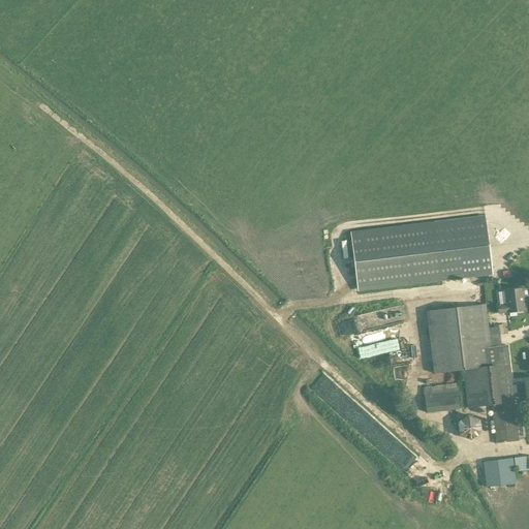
[(487,218),(350,235),(359,294),(494,279),(487,218)]
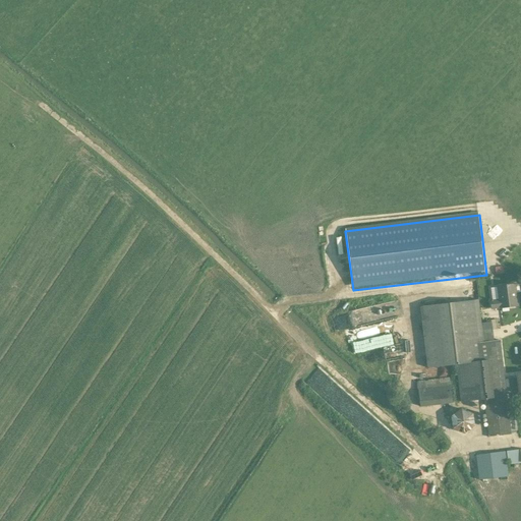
[(515,284),(497,286),(497,287),(490,288),(491,300),(490,300),(490,309),(500,308),(518,306),(515,284)]
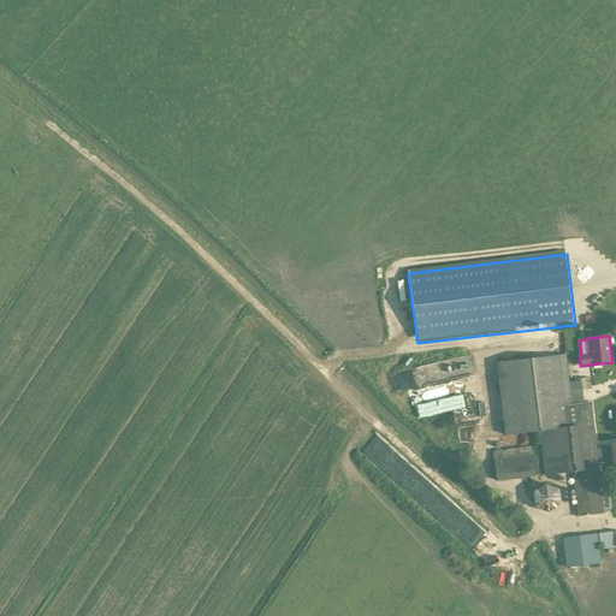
[(598,457),(612,456),(614,466),(615,466),(615,442),(611,443),(611,446),(597,448),(591,402),(584,403),(584,402),(581,380),(569,381),(566,355),(496,362),(505,436),(539,431),(544,475),(572,472),(578,516),(604,514),(598,457)]
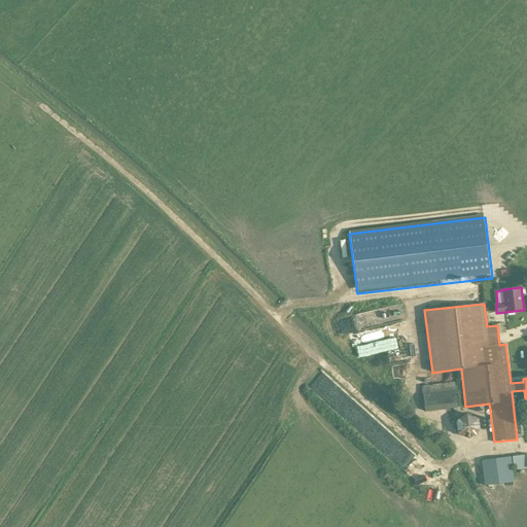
[(356,357),(405,347),(398,321),(351,331),(356,357)]
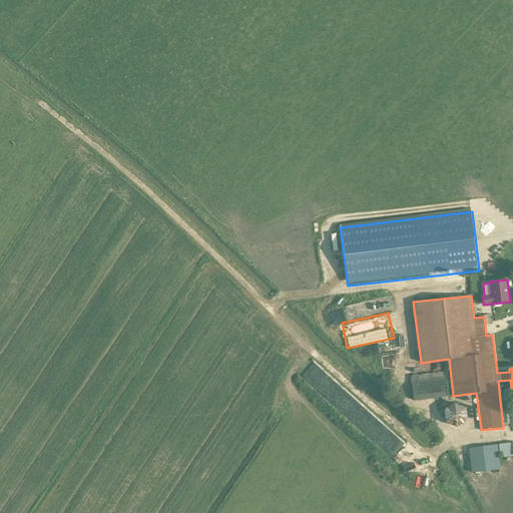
[(446,397),(443,372),(410,376),(414,401),(446,397)]
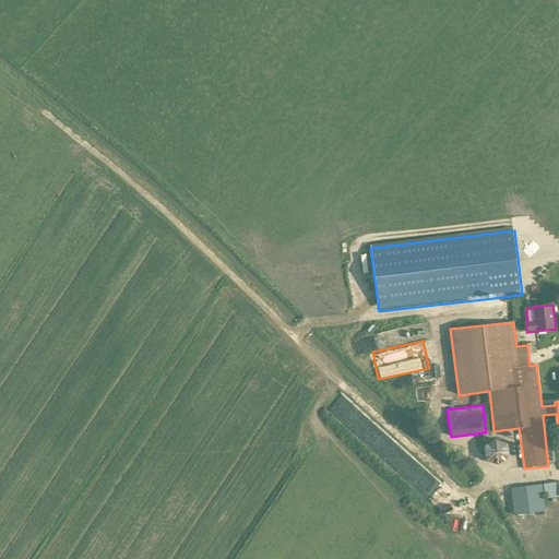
[(495,466),(513,456),(502,436),(484,447),(495,466)]
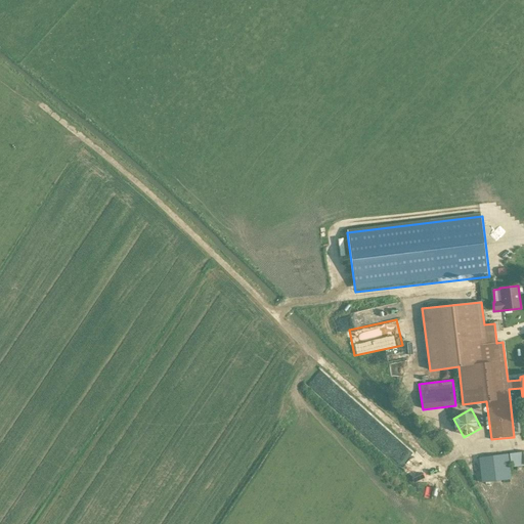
[(523,452),(523,451),(509,453),(511,467),(523,465),(523,452)]
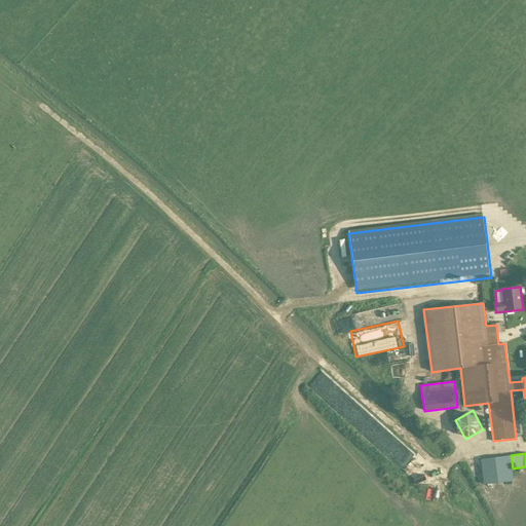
[(510,455),(480,458),(483,485),(513,481),(510,455)]
